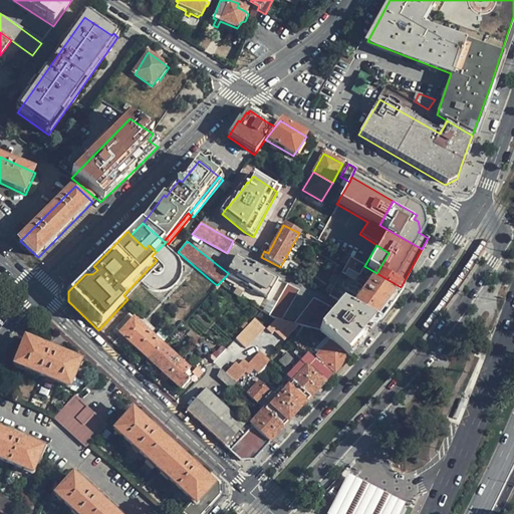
[(333,275),(338,277),(349,258),(343,254),(332,274),(333,275)]
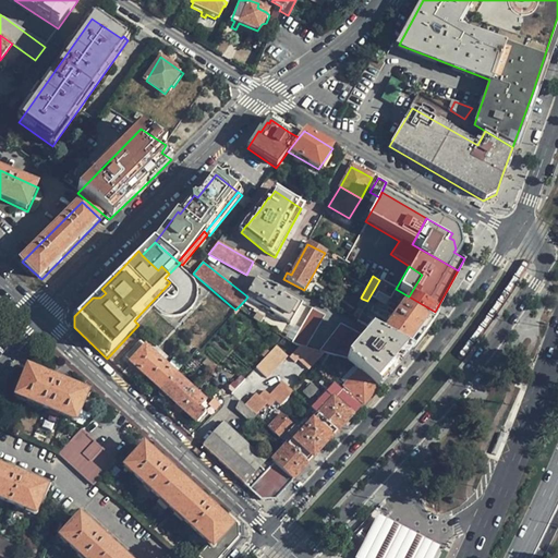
[(247,296),(245,300),(291,324),(303,302),(257,277),(247,296)]
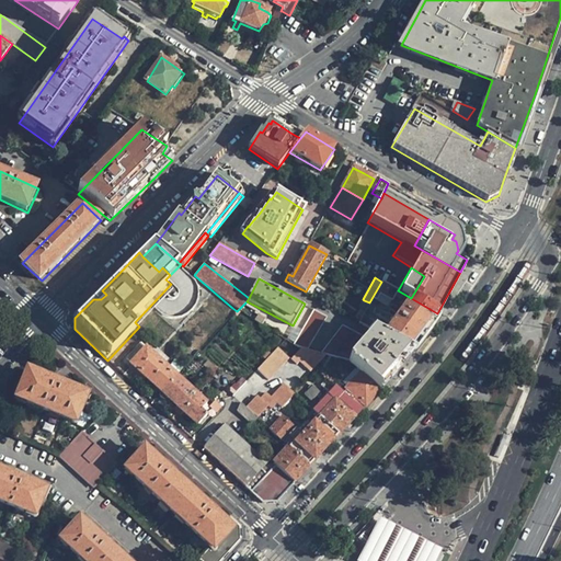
[(369,302),(359,321),(374,330),(412,350),(437,313),(411,298),(398,290),(381,282),(369,302)]
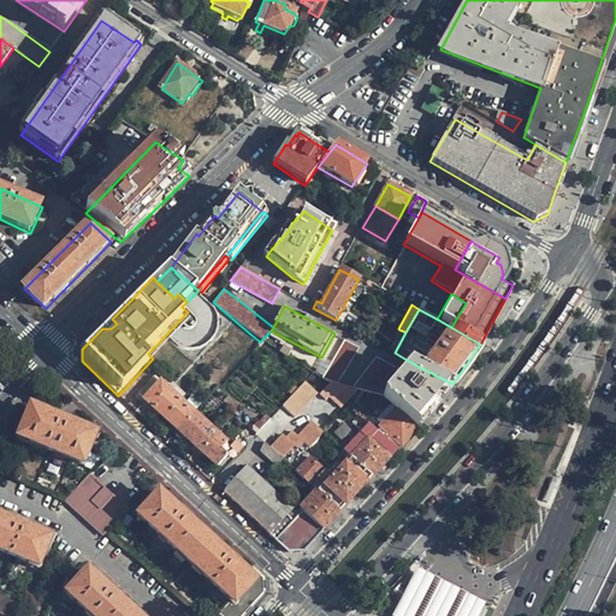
[(194,317),(188,312),(148,354),(153,359),(194,317)]
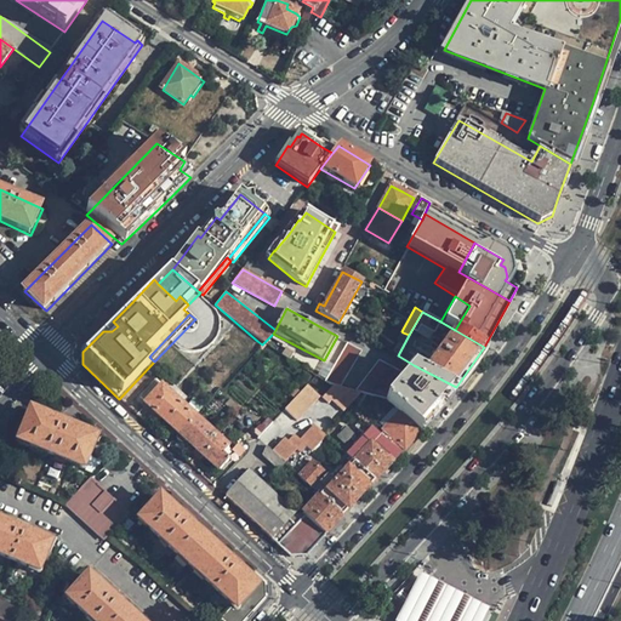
[(118,326),(113,322),(103,331),(112,331),(118,326)]
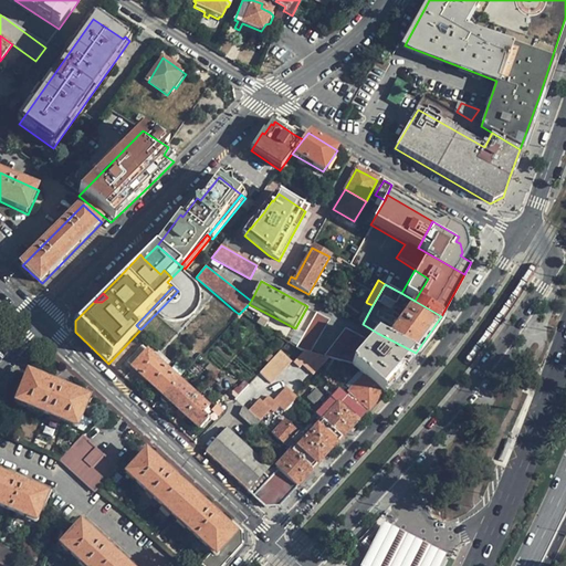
[(357,322),(363,324),(373,305),(367,303),(357,322)]
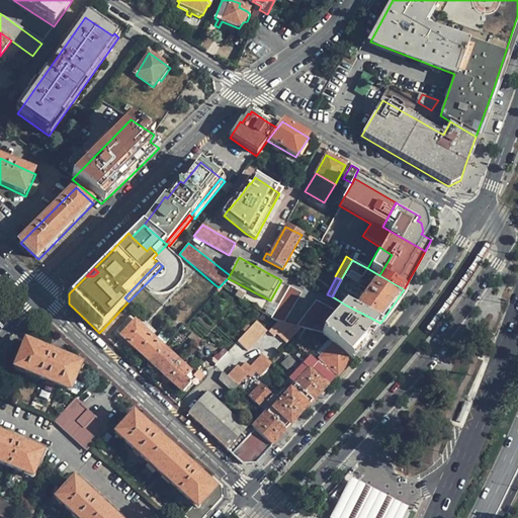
[(279,319),(286,322),(303,292),(289,285),(272,316),(279,319)]
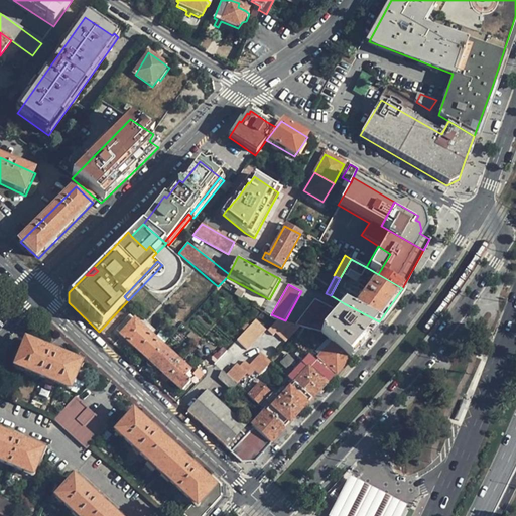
[(331,339),(332,340),(351,357),(366,338),(379,321),(344,303),(339,311),(314,298),(295,325),(302,328),(331,339)]
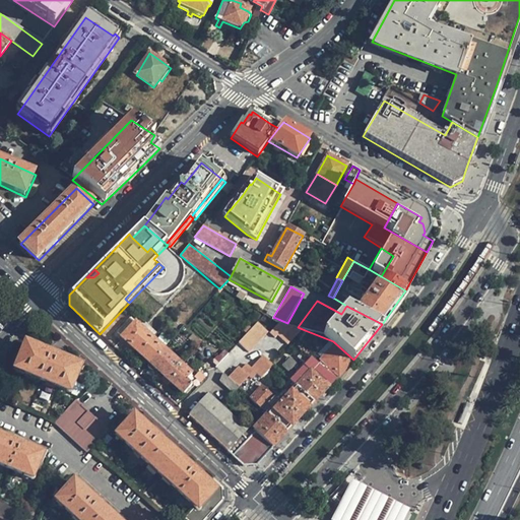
[(138,349),(141,353),(153,340),(132,320),(120,333),(131,344),(128,346),(135,353),(138,349)]
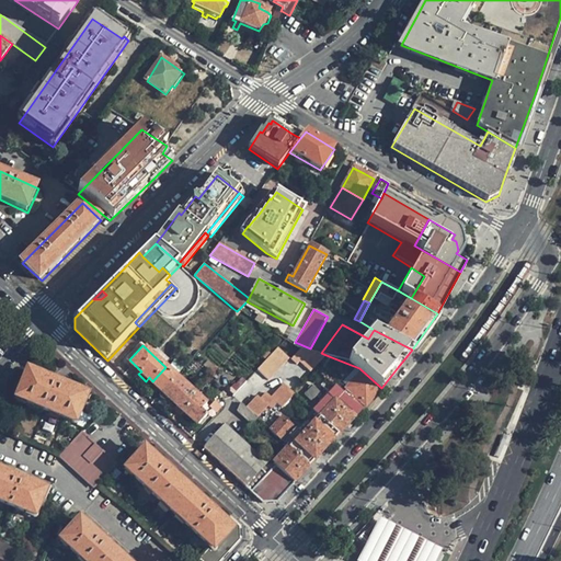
[(321,353),(310,348),(302,345),(293,357),(299,363),(301,359),(313,369),(329,356),(321,353)]
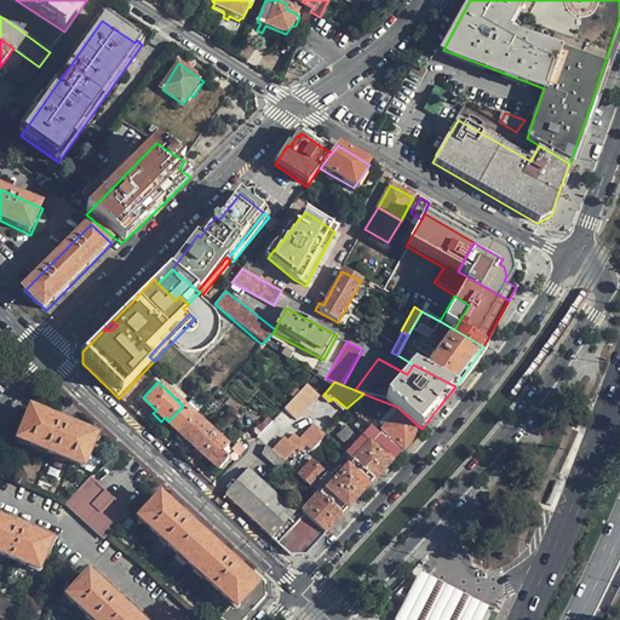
[(305,385),(283,409),(296,420),(317,396),(305,385)]
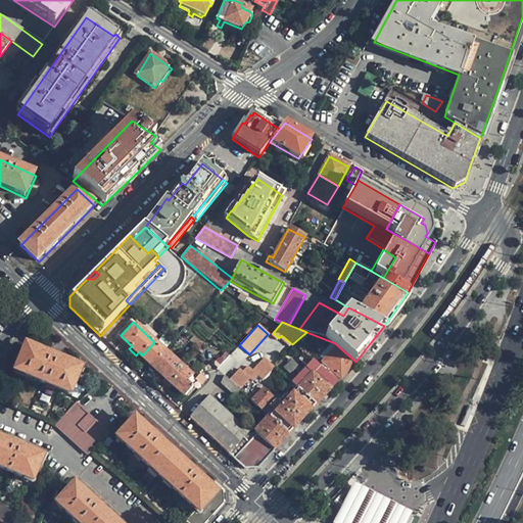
[(154,342),(142,355),(153,366),(165,352),(154,342)]
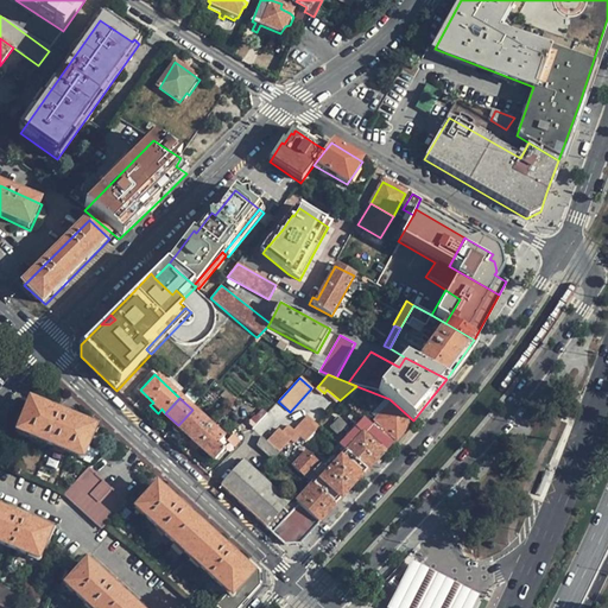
[(413,420),(391,400),(371,420),(394,442),(413,420)]
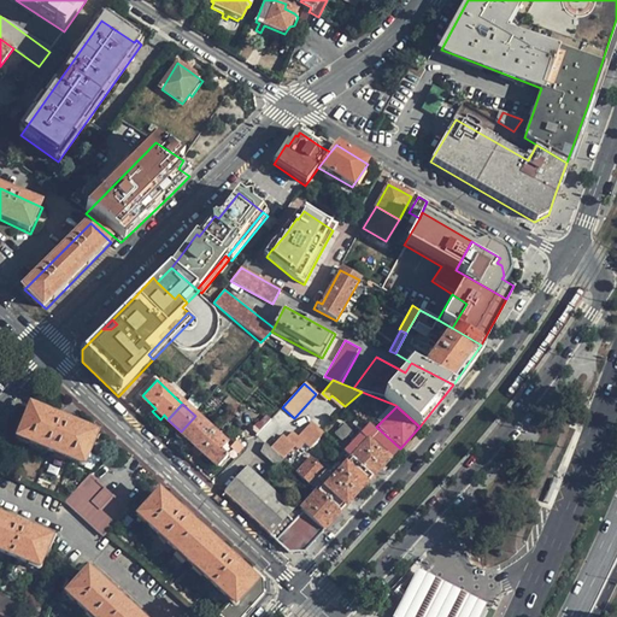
[(95,436),(68,424),(69,421),(64,418),(59,416),(58,421),(29,409),(16,438),(82,465),(95,436)]
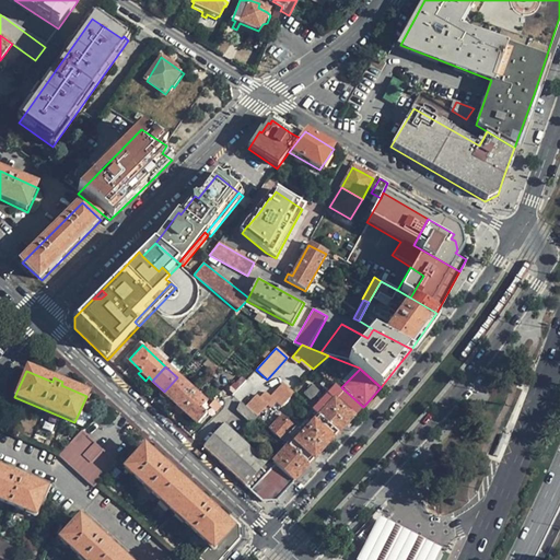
[(177,377),(164,392),(183,409),(195,394),(177,377)]
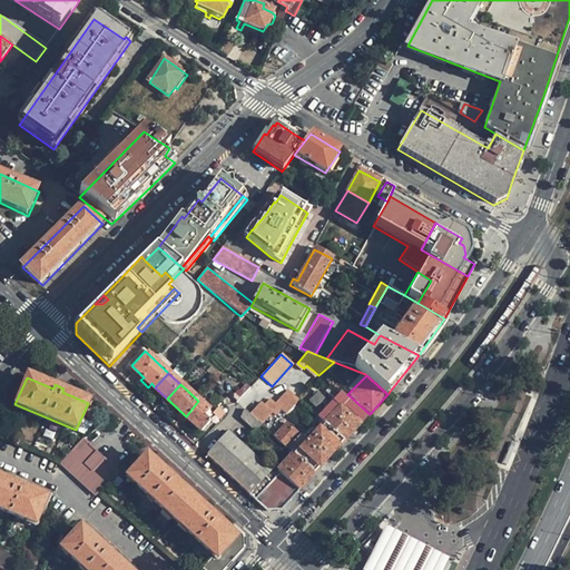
[(237,404),(246,412),(259,396),(251,387),(237,404)]
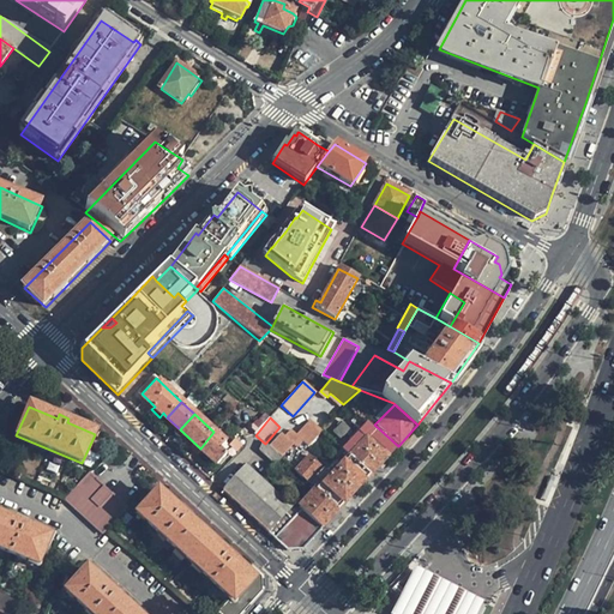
[(339,438),(349,428),(339,420),(330,429),(339,438)]
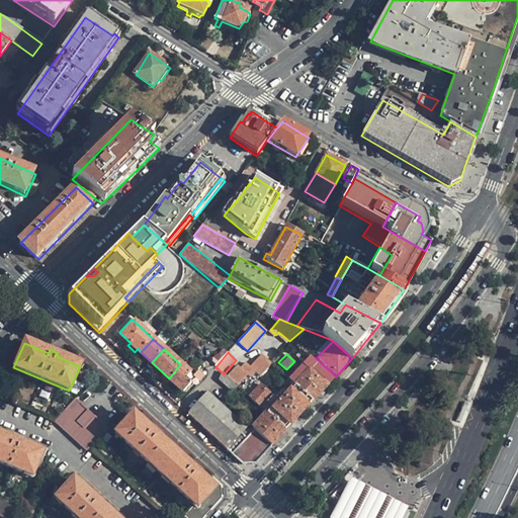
[(272,364),(263,355),(252,366),(247,362),(241,368),(238,366),(228,377),(236,385),(239,387),(249,376),(251,378),(257,371),(261,375),(272,364)]
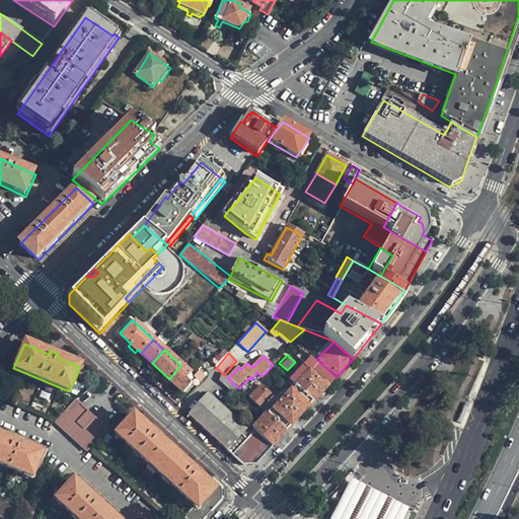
[(307,358),(288,378),(295,385),(314,402),(329,385),(332,381),(307,358)]
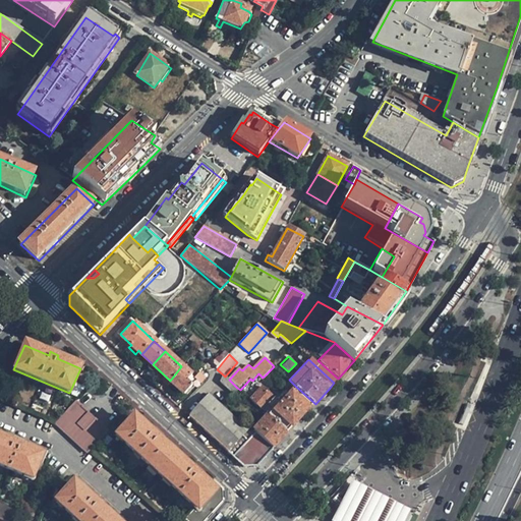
[(191,374),(181,366),(170,381),(184,395),(193,386),(187,380),(191,374)]
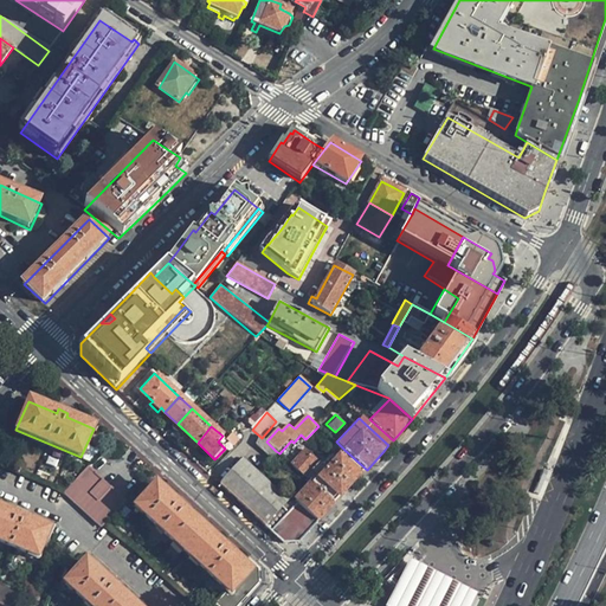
[(256,445),(270,458),(276,451),(266,442),(262,438),(256,445)]
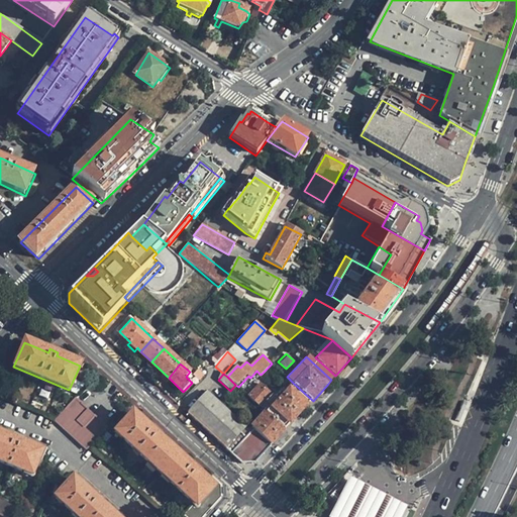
[(313,401),(294,384),(279,400),(260,382),(247,395),(266,411),(286,430),(302,413),(313,401)]
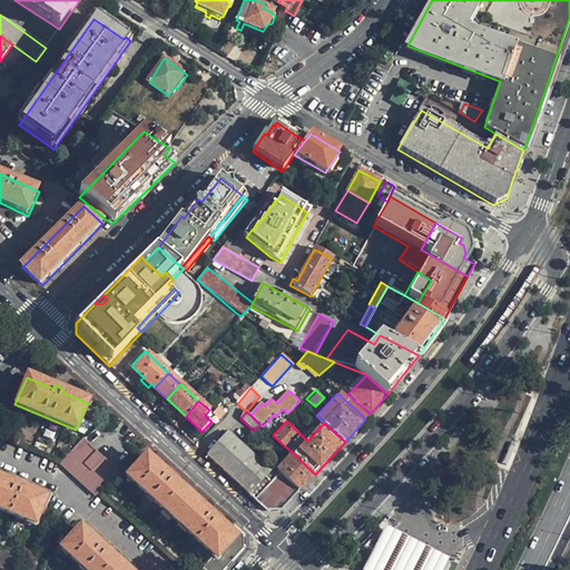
[(229,432),(207,457),(233,480),(266,511),(283,509),(301,491),(278,470),(274,467),(271,471),(229,432)]
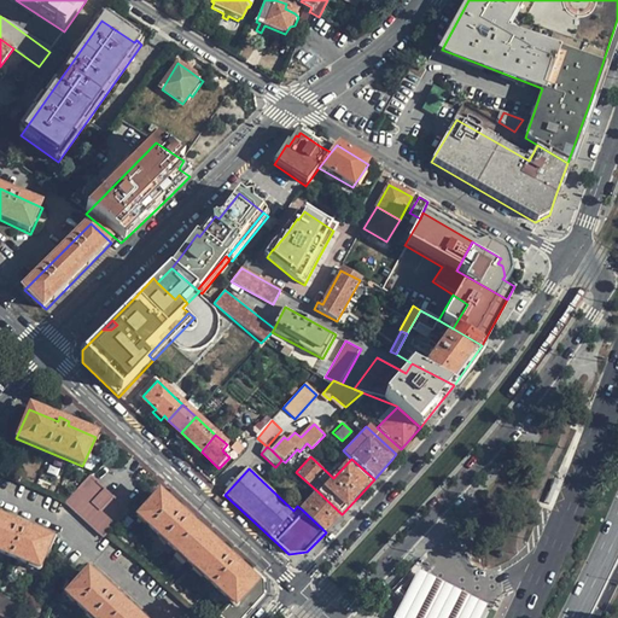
[(103,538),(126,513),(89,481),(66,505),(103,538)]
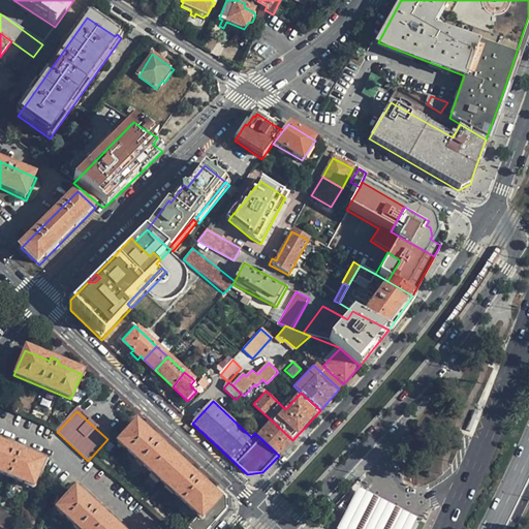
[(258,436),(279,456),(284,449),(292,440),(272,421),(258,436)]
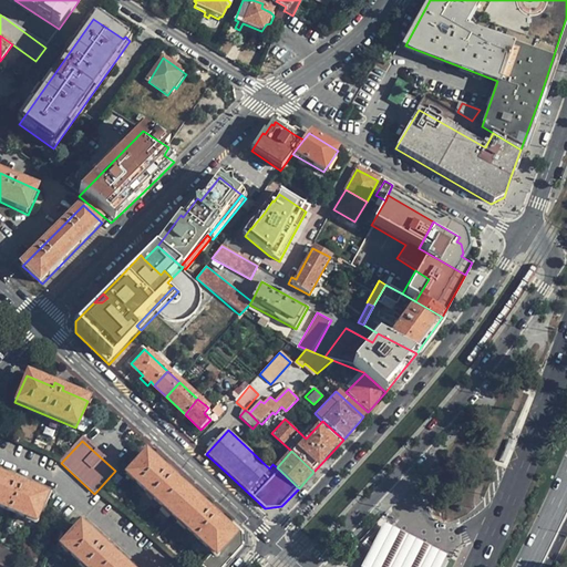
[(200,566),(224,566),(244,547),(244,532),(234,523),(227,531),(215,518),(217,516),(214,513),(210,509),(207,513),(172,480),(175,476),(167,470),(165,473),(146,455),(127,477),(210,555),(200,566)]
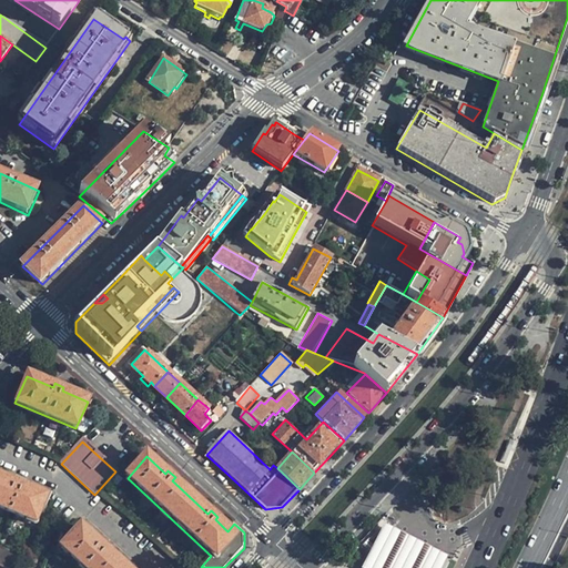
[(47,503),(22,492),(24,488),(16,483),(13,487),(0,480),(0,511),(33,527),(47,503)]
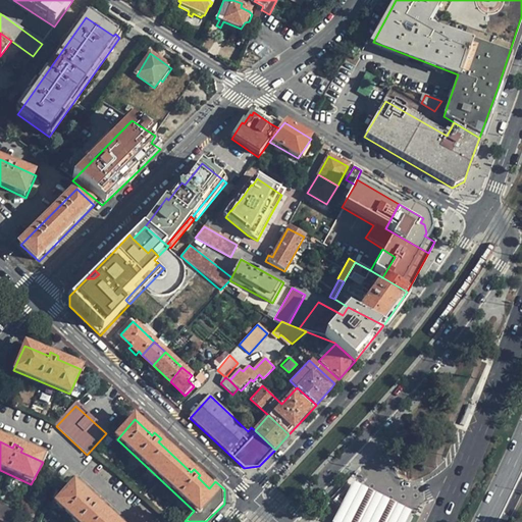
[(405,521),(411,511),(353,480),(331,521),(405,521)]
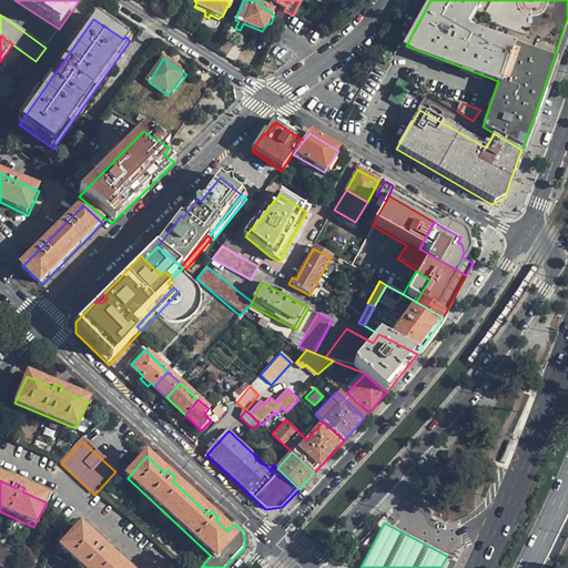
[(121,567),(111,559),(114,556),(107,550),(104,553),(85,536),(67,556),(79,567),(121,567)]
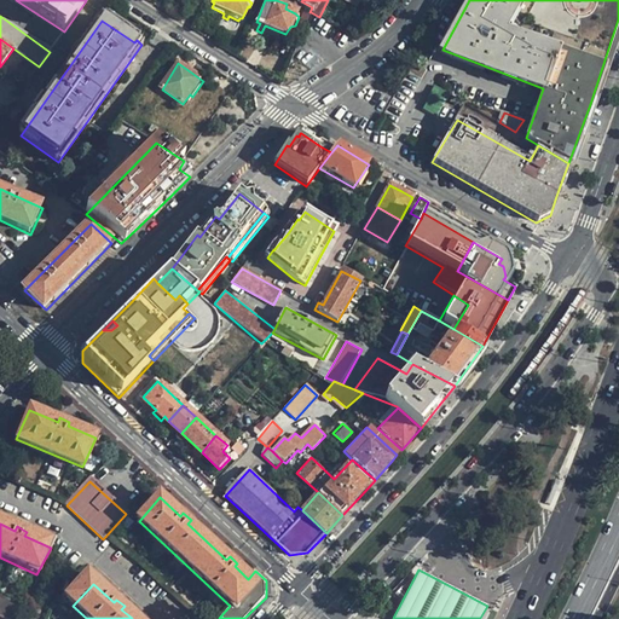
[(0,618),(13,618),(18,611),(0,599),(0,618)]
